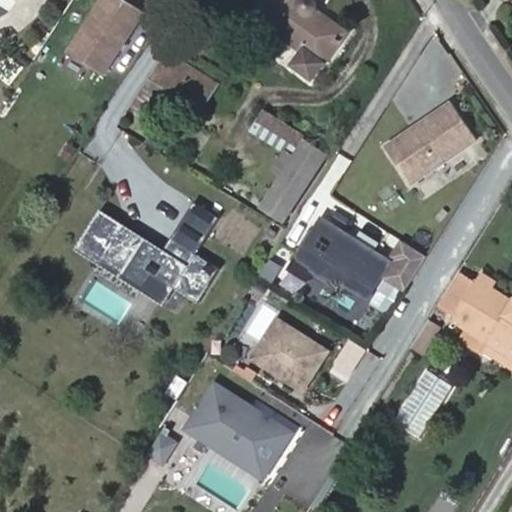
[(105,75),(145,12),(126,0),(102,0),(69,52),(105,75)]
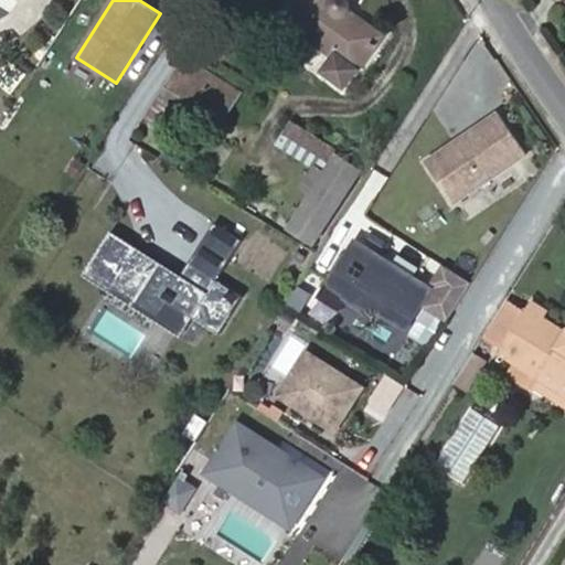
[(382,35),(349,11),(350,11),(351,8),(351,4),(350,2),(349,0),(348,0),(290,0),(279,14),(336,55),(323,71),(344,86),(382,35)]
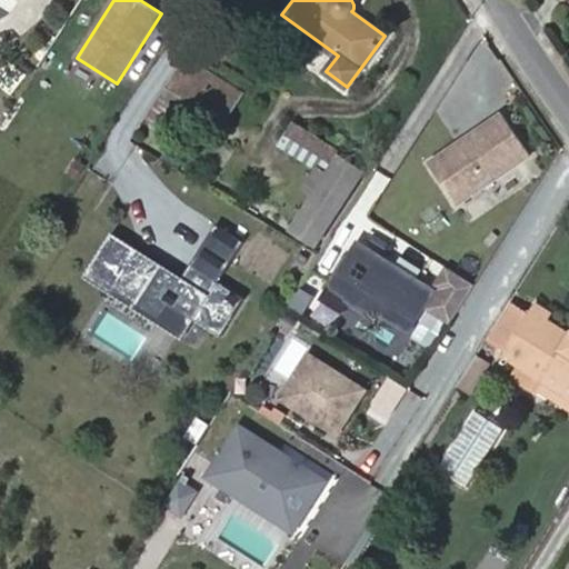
[(217,117),(169,86),(163,96),(175,102),(218,130),(241,92),(187,58),(179,70),(227,100),(217,117)]
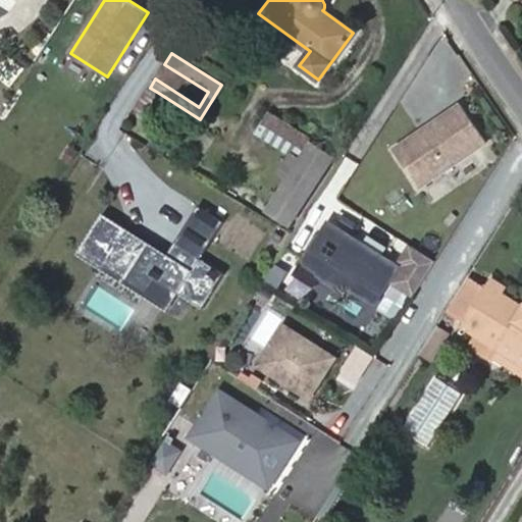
[(164,64),(156,59),(141,82),(150,88),(155,79),(199,107),(208,92),(164,64)]
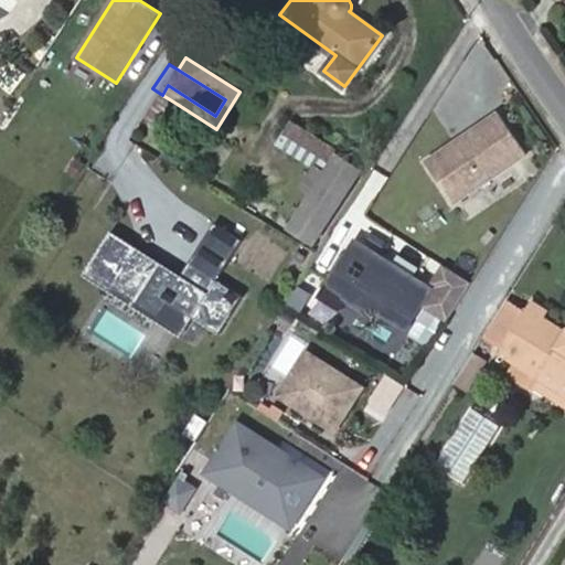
[(126,170),(173,102),(162,95),(152,88),(152,91),(106,153),(126,170)]
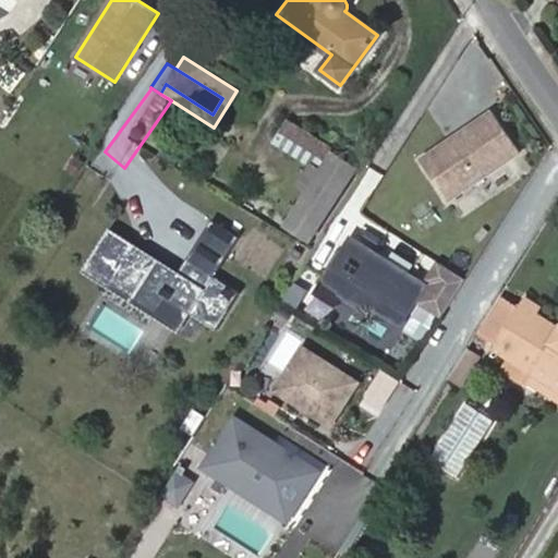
[(322,171),(334,153),(289,124),(277,143),(322,171)]
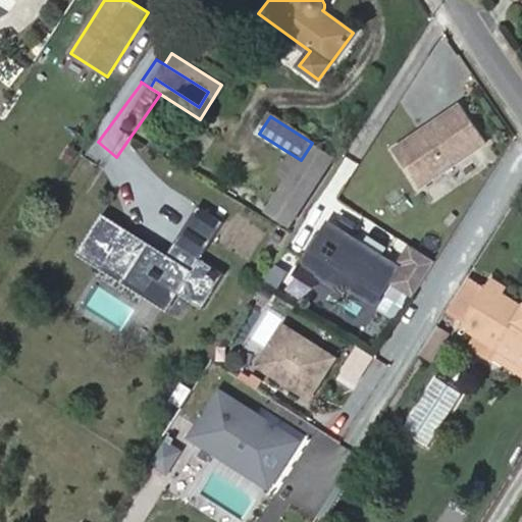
[(290,226),(334,157),(312,143),(301,160),(267,212),(290,226)]
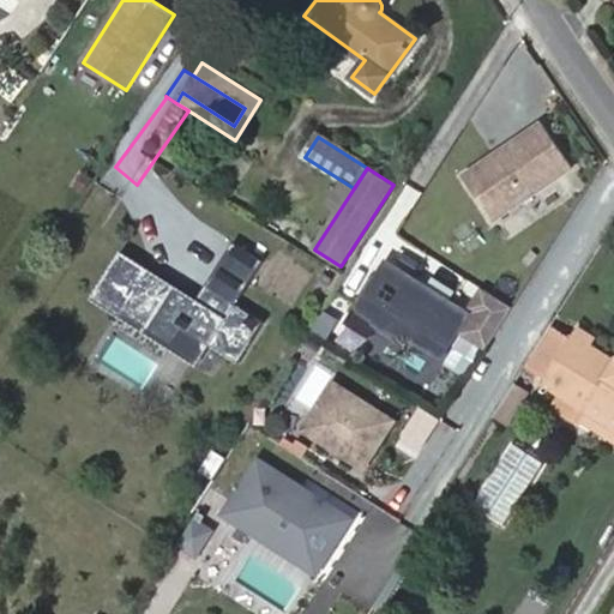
[(575,210),(540,176),(511,206),(527,221),(513,233),(535,253),(575,210)]
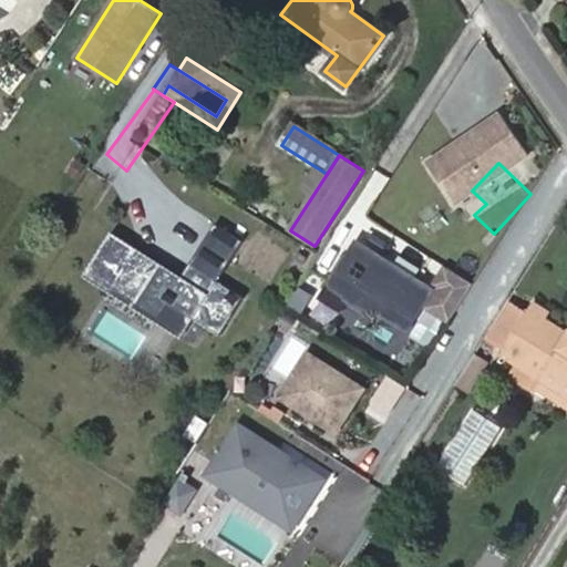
[(107,232),(80,277),(178,337),(191,318),(218,334),(241,296),(216,280),(240,239),(212,223),(179,275),(107,232)]
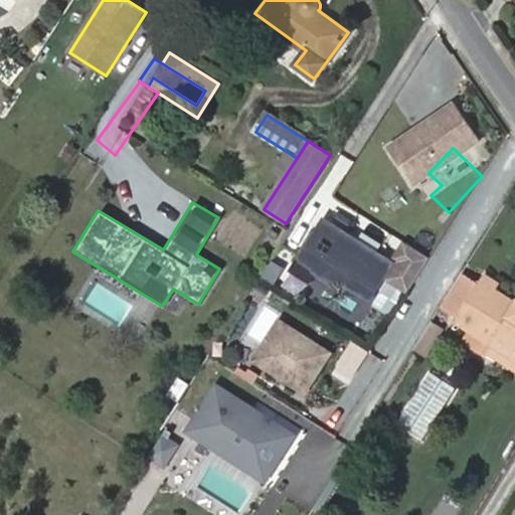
[(405,254),(420,230),(407,221),(398,233),(391,229),(384,238),(405,254)]
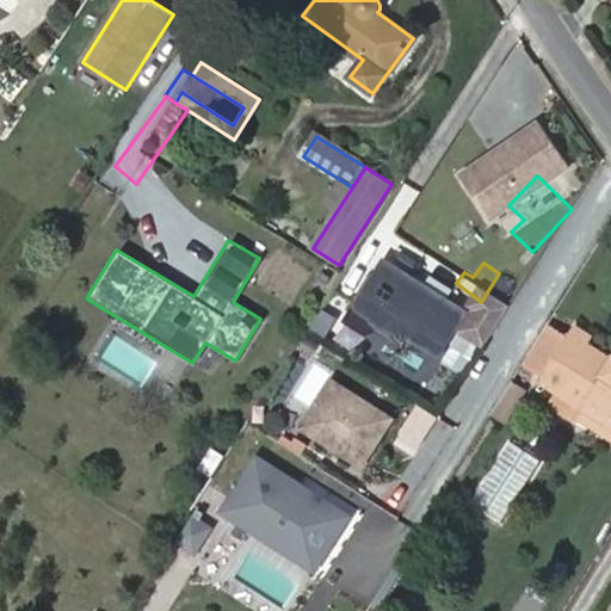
[(448,351),(481,302),(456,283),(423,335),(448,351)]
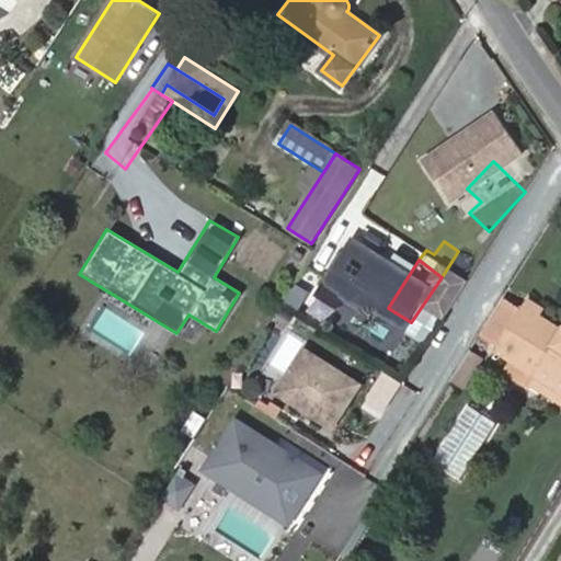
[(497,345),(522,308),(506,297),(482,336),(497,345)]
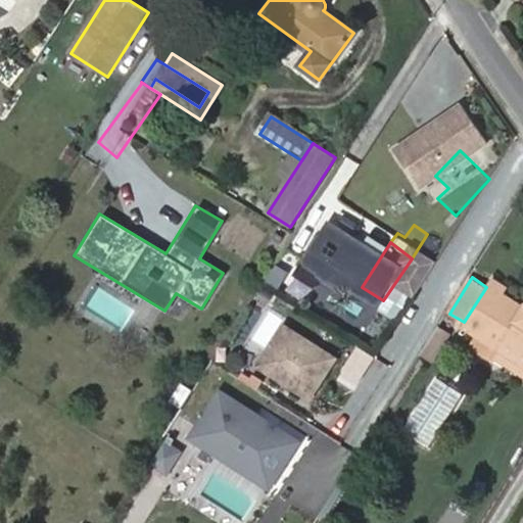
[(507,288),(491,279),(487,285),(503,294),(507,288)]
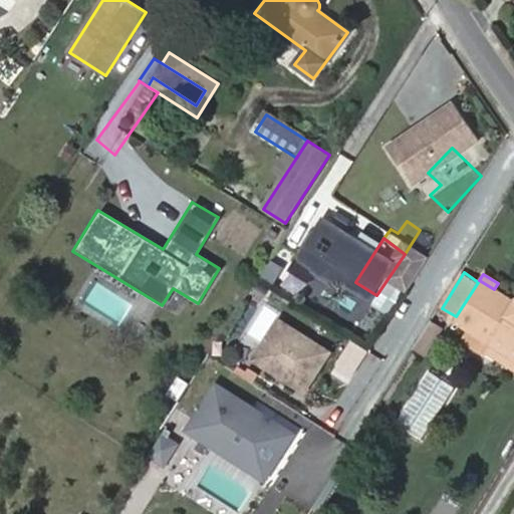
[(513,302),(494,289),(479,280),(478,282),(456,316),(455,319),(492,343),(513,356),(513,302)]
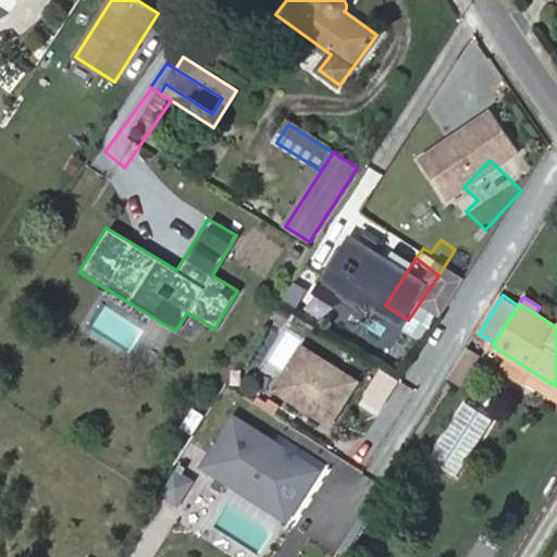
[(104,306),(90,330),(130,353),(144,330),(104,306)]
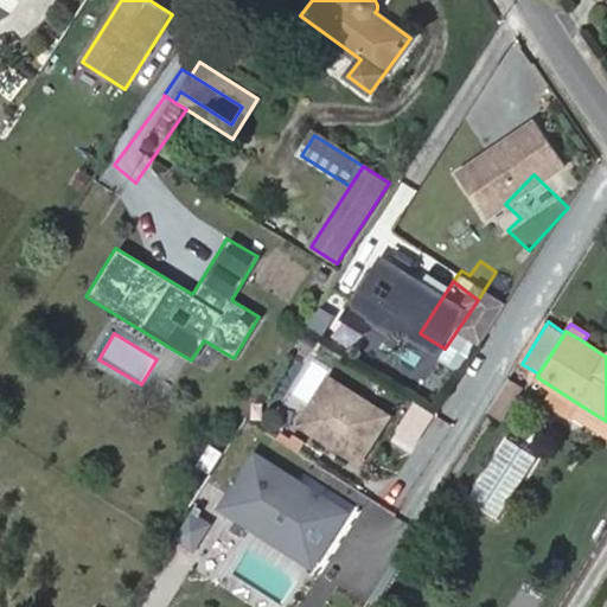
[(293,426),(358,467),(391,415),(325,374),(293,426)]
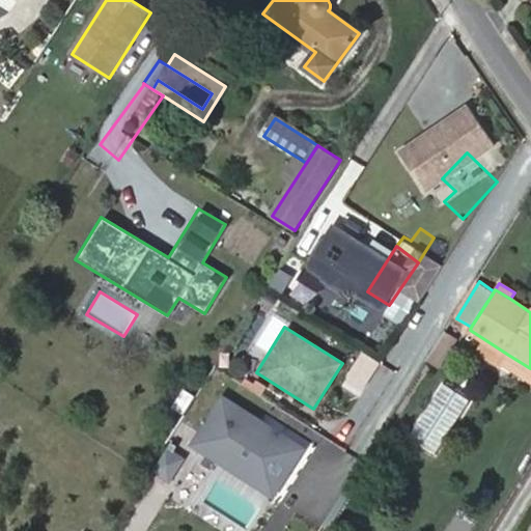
[(442,367),(458,341),(444,332),(426,358),(442,367)]
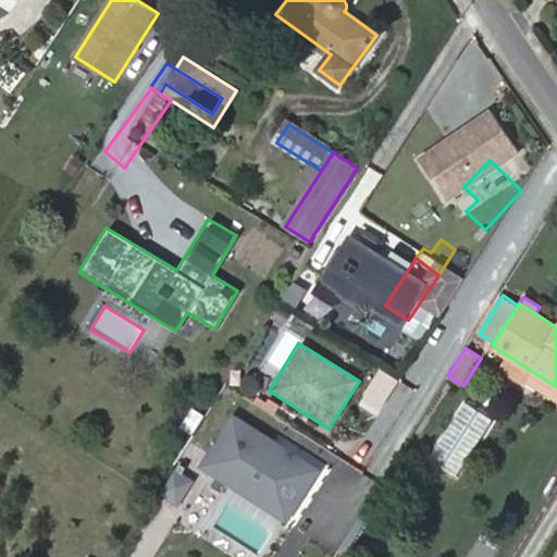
[(556,397),(556,386),(533,372),(528,380),(556,397)]
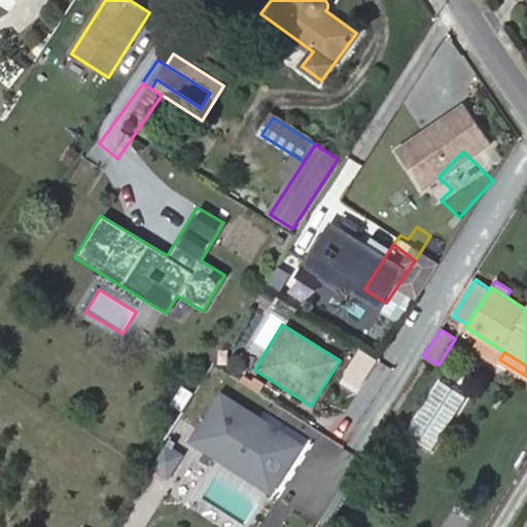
[(405,436),(433,451),(462,393),(433,379),(405,436)]
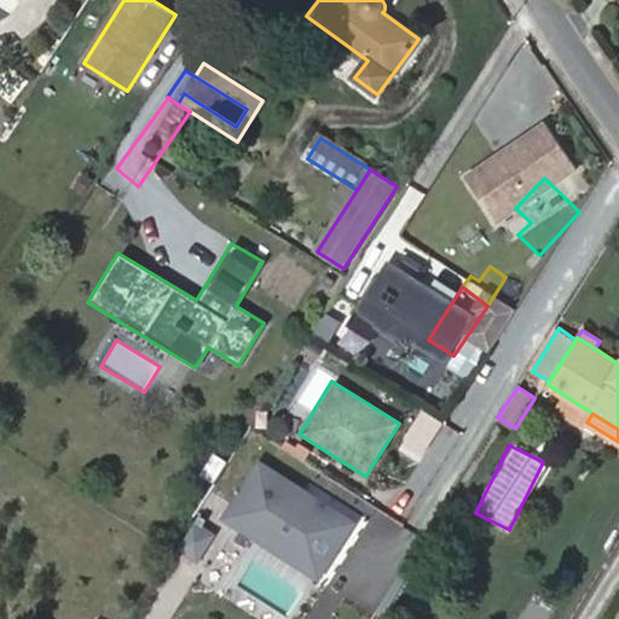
[(208,453),(200,478),(217,484),(225,461),(208,453)]
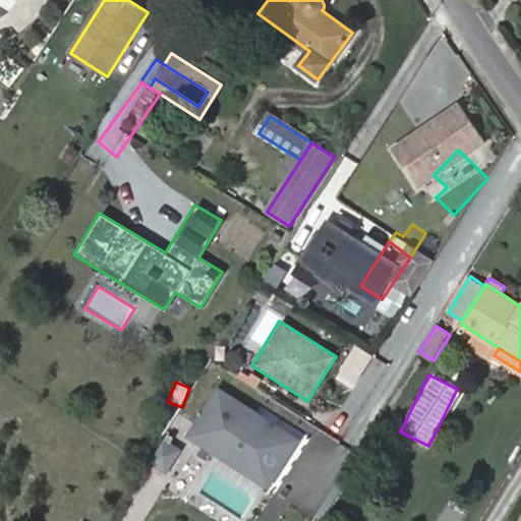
[(268,488),(299,438),(215,386),(183,438),(268,488)]
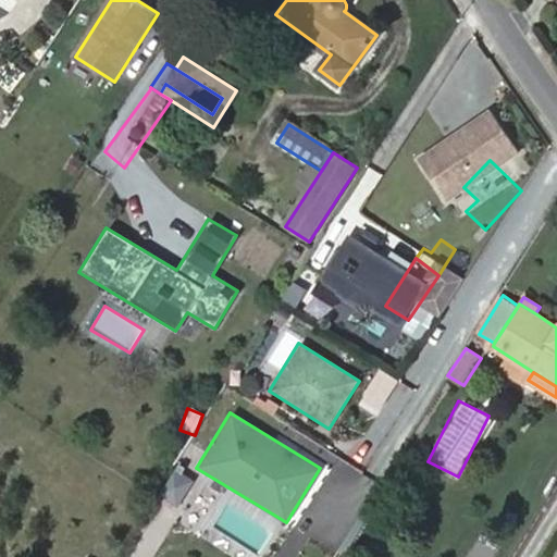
[(175,507),(193,481),(174,468),(157,494),(175,507)]
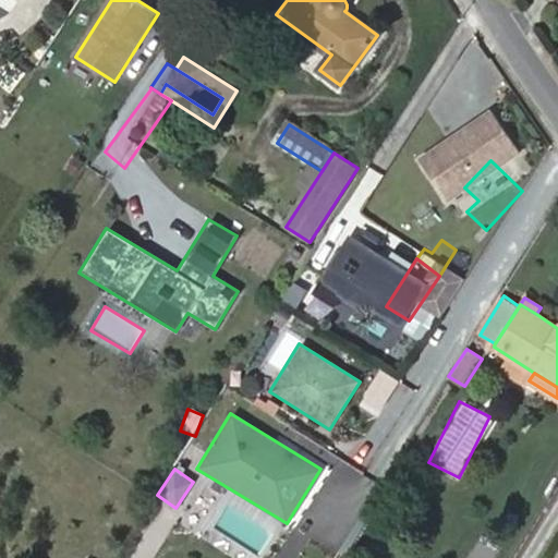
[(477,542),(468,557),(494,557),(497,553),(477,542)]
